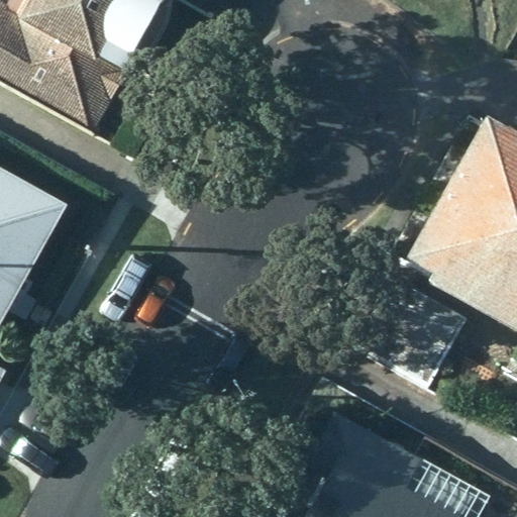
[(0,0),(0,82),(86,128),(118,66),(128,61),(135,55),(142,46),(147,38),(151,27),(154,19),(156,8),(154,0),(170,0),(204,17),(212,0),(0,0)]
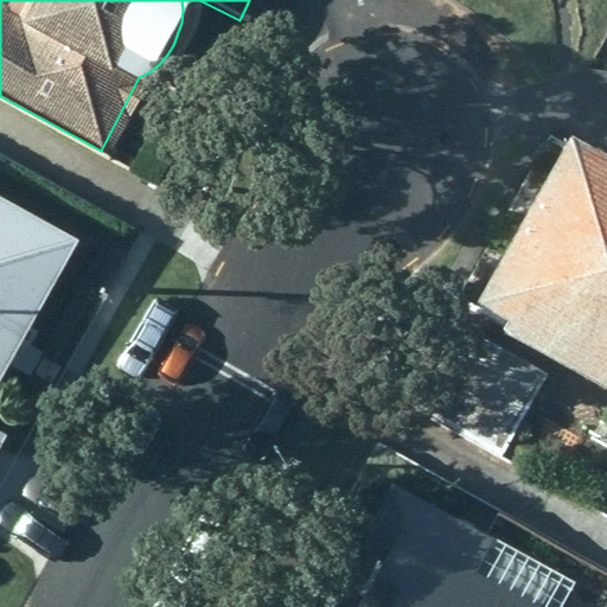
[(606,159),(567,136),(544,179),(606,212),(606,159)]
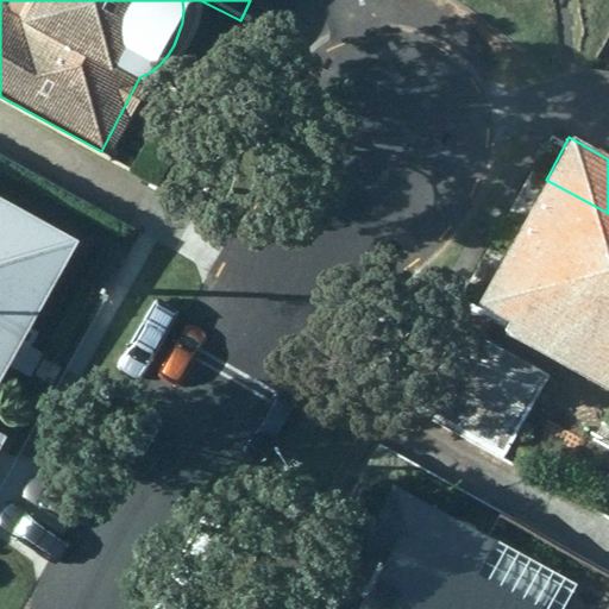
[(608,213),(546,180),(507,252),(608,311),(608,213)]
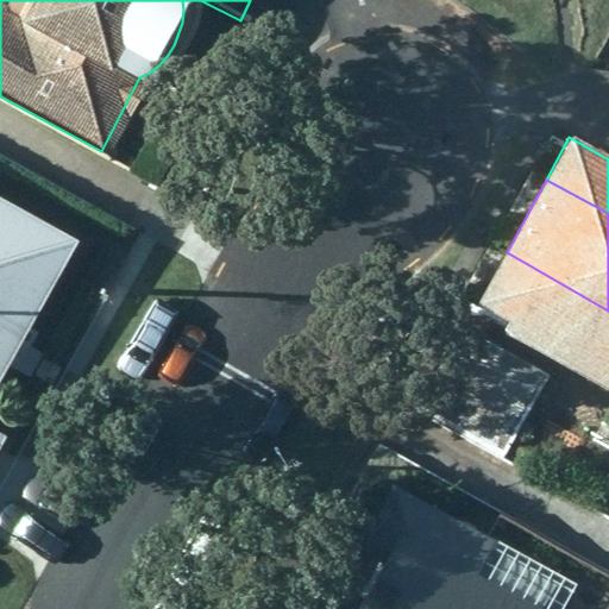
[(0,343),(8,327),(0,321),(33,262),(13,251),(27,225),(0,209),(0,343)]
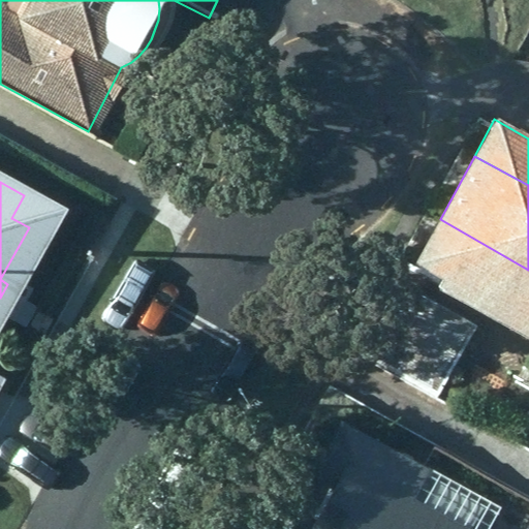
[(528,270),(440,219),(414,266),(440,280),(435,287),(528,338),(528,270)]
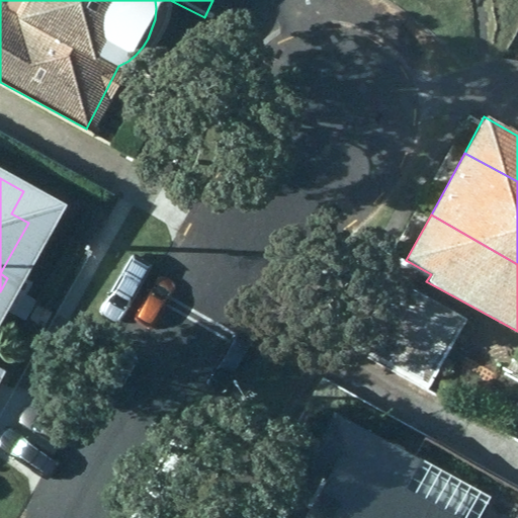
[(464,315),(393,276),(353,347),(424,387),(464,315)]
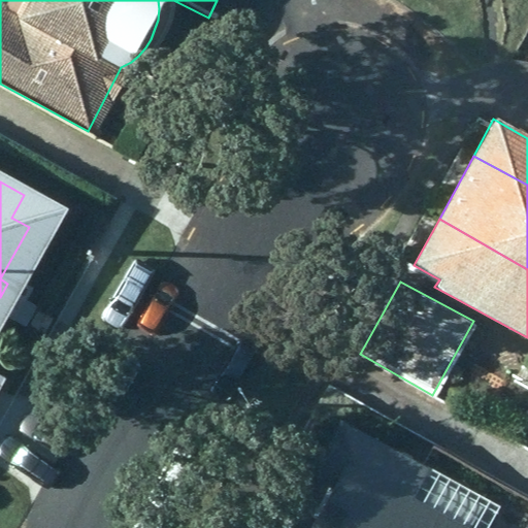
[(460,527),(400,495),(416,466),(322,416),(291,473),(302,480),(275,527),(460,527)]
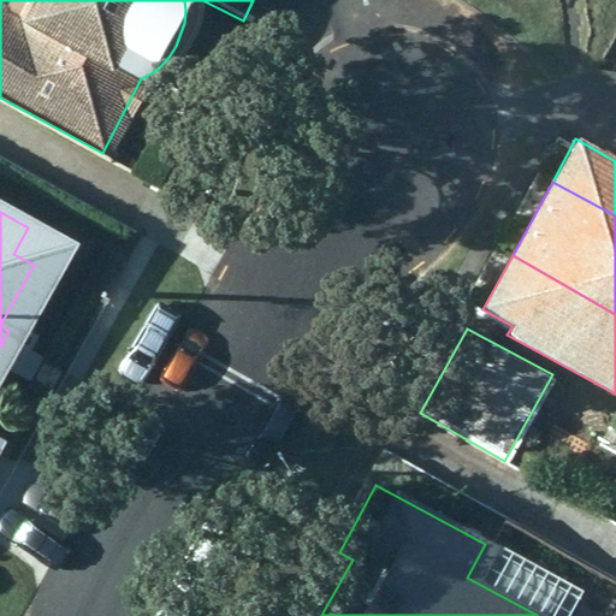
All buildings are outlined.
